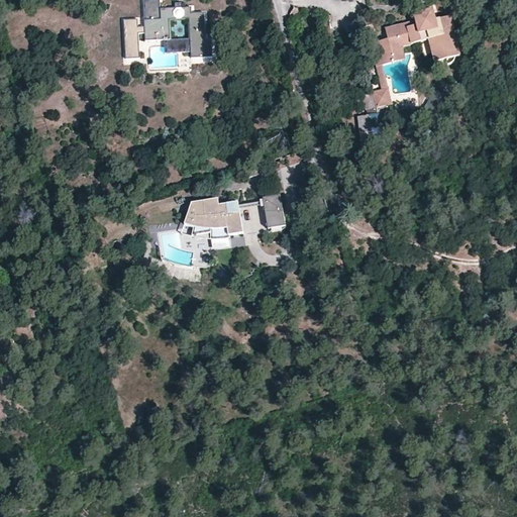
[(214,57),(214,40),(206,40),(206,13),(190,13),(190,7),(162,7),(161,1),(143,1),(144,26),(138,26),(138,20),(126,21),(126,58),(140,58),(139,34),(144,34),(144,40),(170,40),(170,21),(190,21),(191,56),(214,57)]
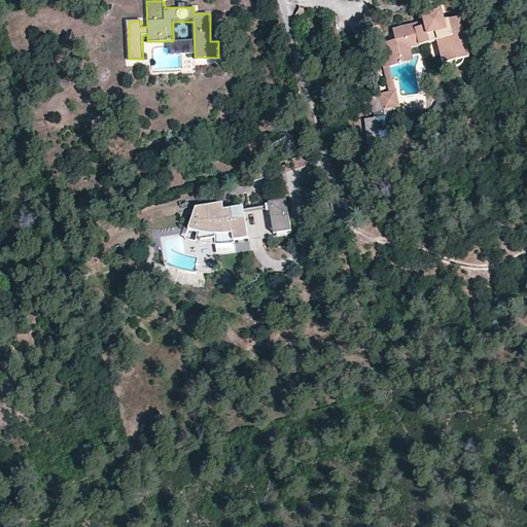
[(378,45),(383,69),(389,67),(415,61),(413,48),(438,41),(445,64),(470,55),(460,18),(447,21),(445,9),(423,14),(425,20),(393,30),(395,39),(378,45)]
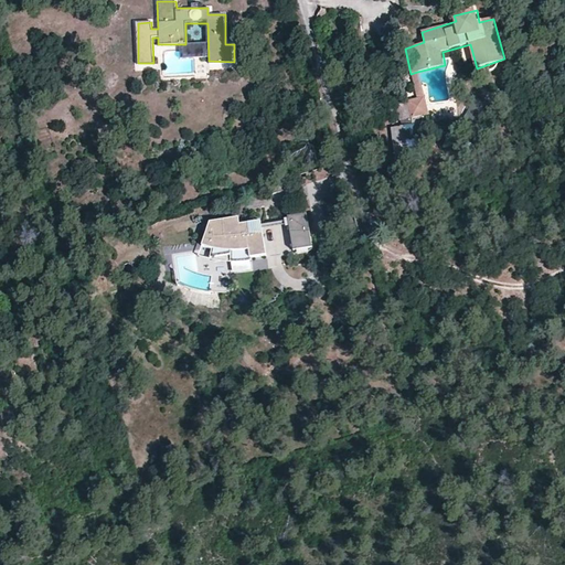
[(195,55),(206,55),(206,44),(195,44),(195,55)]
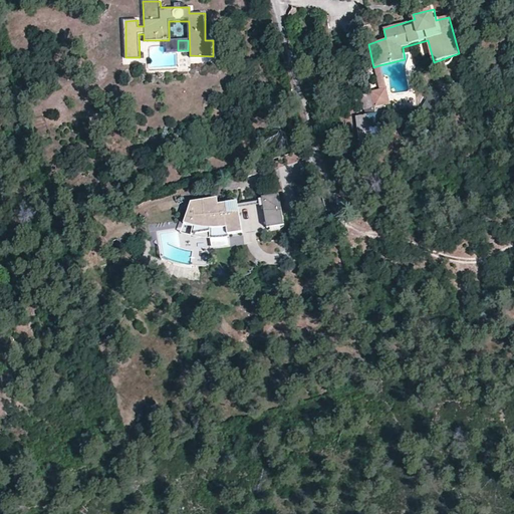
[(379,65),(373,67),(378,87),(386,85),(382,73),(379,65)]
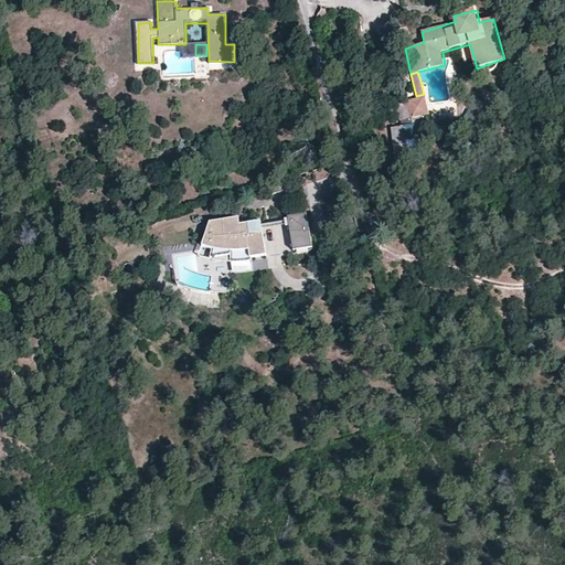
[(429,113),(424,94),(416,96),(407,98),(413,117),(429,113)]
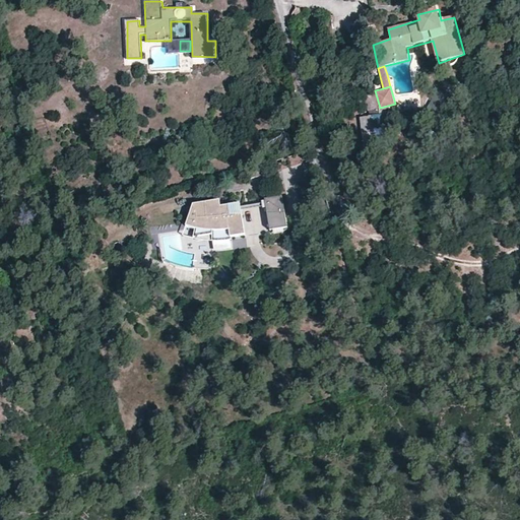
[(366,96),(368,111),(377,110),(375,95),(366,96)]
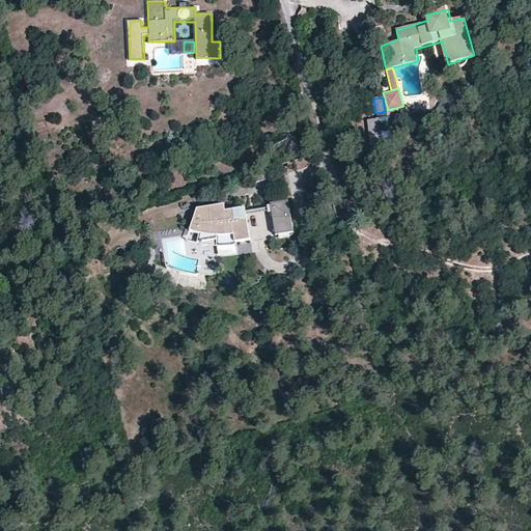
[(368,138),(390,137),(389,119),(367,121),(368,138)]
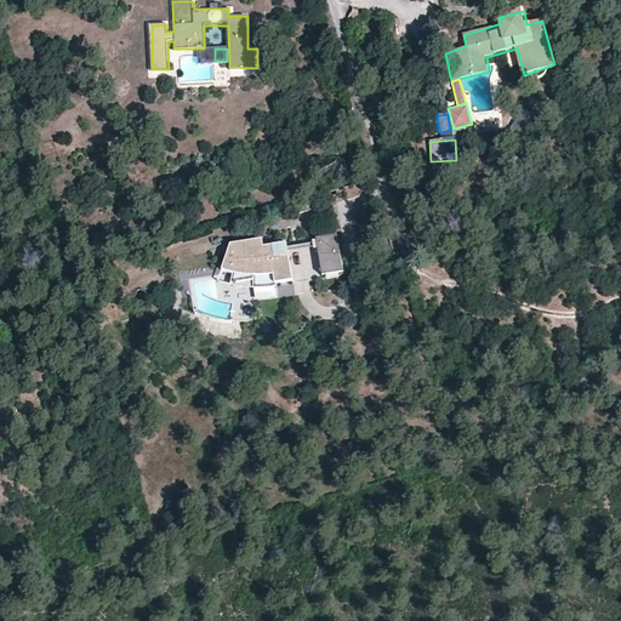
[(522,161),(511,155),(505,166),(516,172),(522,161)]
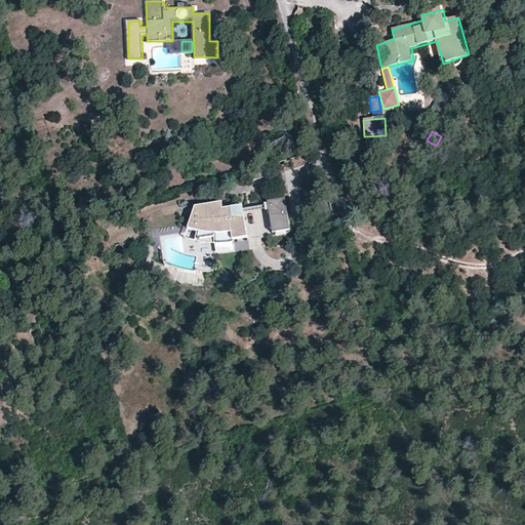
[(271,204),(277,236),(291,234),(286,200),(271,204)]
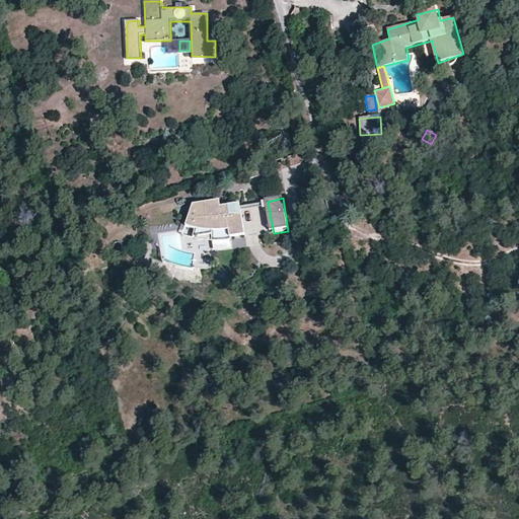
[(244,238),(241,218),(231,219),(229,211),(222,212),(220,205),(193,207),(186,229),(195,231),(193,240),(210,236),(211,241),(229,238),(231,241),(244,238)]
